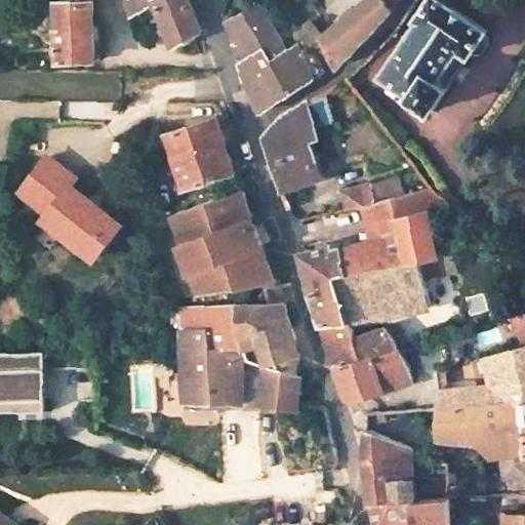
[(57,1),(61,59),(97,58),(97,51),(95,27),(93,0),(57,1)]
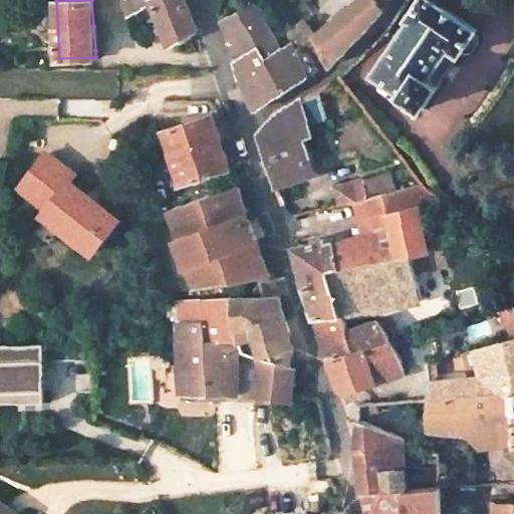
[(125,0),(131,14),(154,1),(172,47),(198,36),(200,35),(184,0),(125,0)]
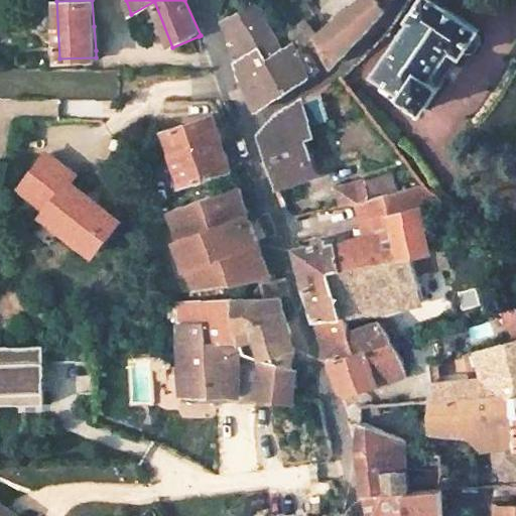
[(358,0),(314,35),(302,42),(294,47),(286,54),(252,4),(224,23),(232,47),(234,46),(240,60),(237,62),(244,86),(259,112),(310,78),(351,40),(370,23),(381,10),(387,0),(358,0)]
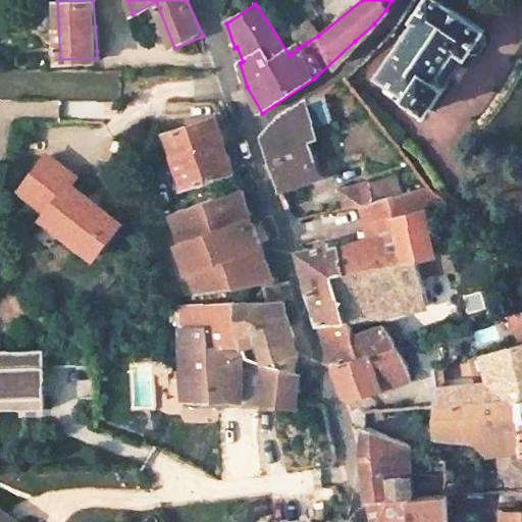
[(412,21),(375,74),(428,109),(468,51),(471,54),(481,50),(485,42),(484,36),(479,33),(482,30),(437,0),(424,0),(411,18),(412,21)]
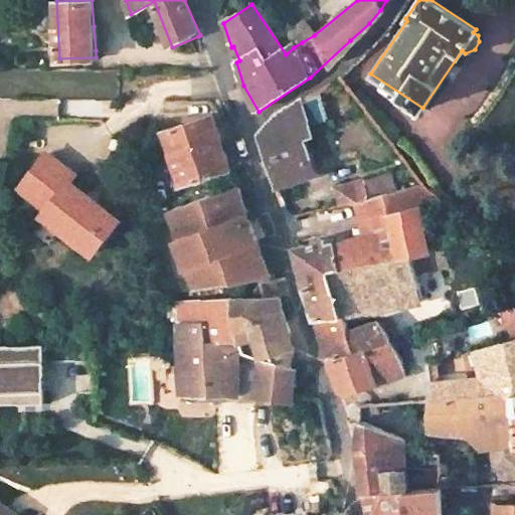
[(305,23),(294,31),(302,42),(314,35),(305,23)]
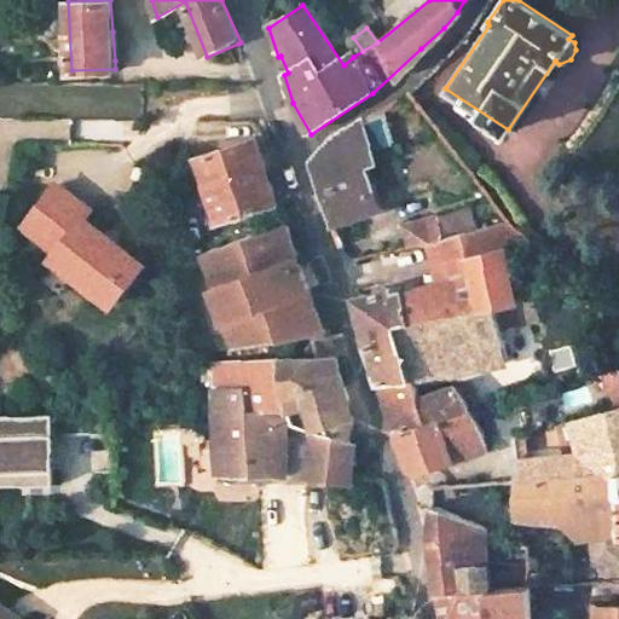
[(316,163),(336,223),(379,207),(364,162),(377,158),(364,120),(335,140),(316,163)]
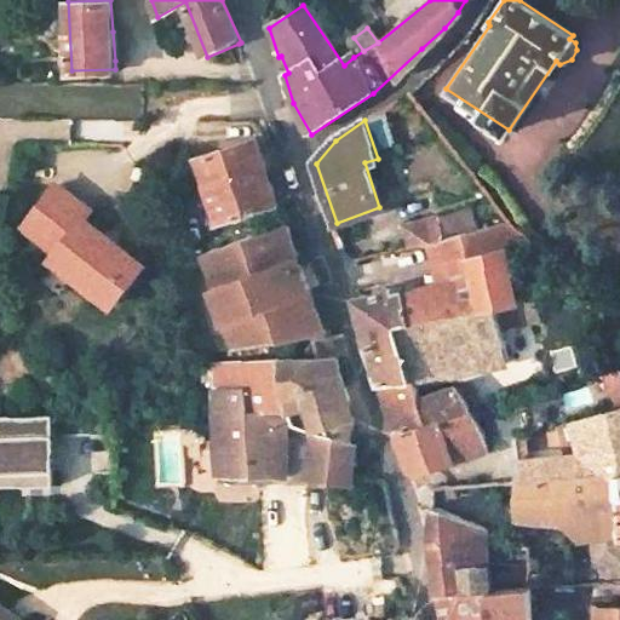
[(268,168),(259,142),(201,158),(220,222),(281,206),(270,174),(268,168)]
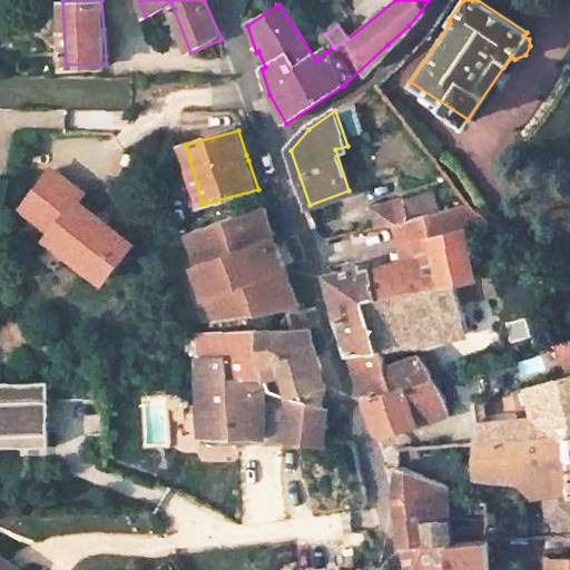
[(20,207),(51,231),(47,237),(84,265),(84,273),(92,279),(100,278),(102,279),(129,244),(75,200),(80,193),(48,169),(20,207)]
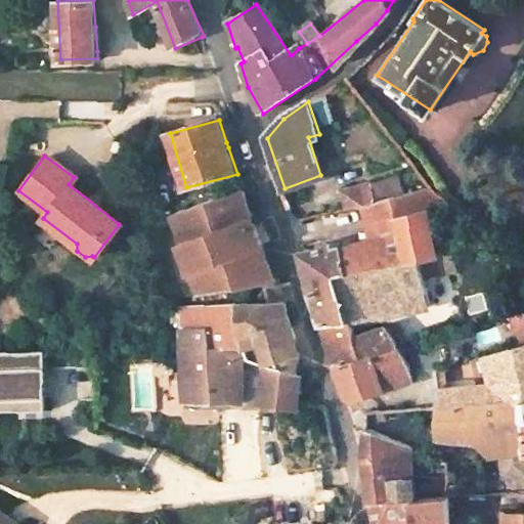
[(372,179),(344,188),(350,208),(368,202),(378,199),(372,179)]
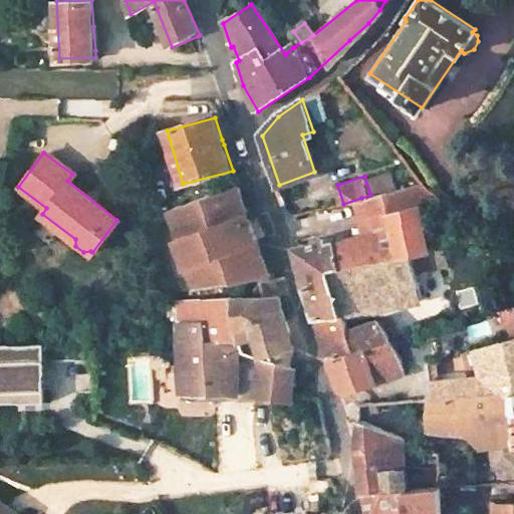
[(351,395),(381,383),(393,379),(405,374),(404,361),(390,339),(379,321),(347,330),(342,315),(347,314),(358,311),(420,297),(407,254),(437,246),(429,216),(416,220),(412,206),(441,197),(427,187),(420,180),(372,195),(383,229),(372,232),(337,244),(328,247),(327,240),(297,250),(319,319),(326,341),(332,360),(339,382),(342,392),(347,392),(351,395)]
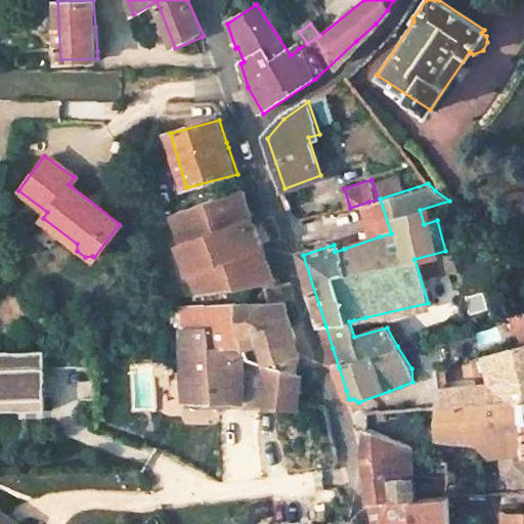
[(188,276),(195,296),(249,289),(246,282),(251,280),(242,256),(257,251),(251,235),(245,218),(234,221),(228,205),(238,201),(236,197),(169,219),(179,245),(174,247),(185,276),(188,276)]
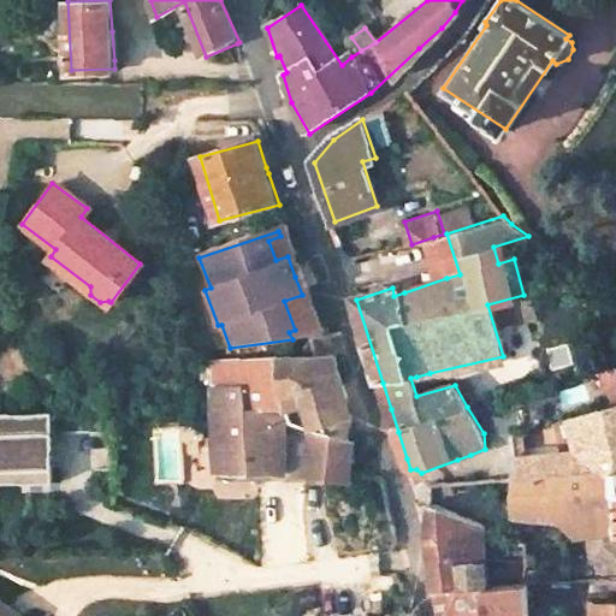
[(433,237),(446,278),(460,274),(446,234),(444,234),(433,237)]
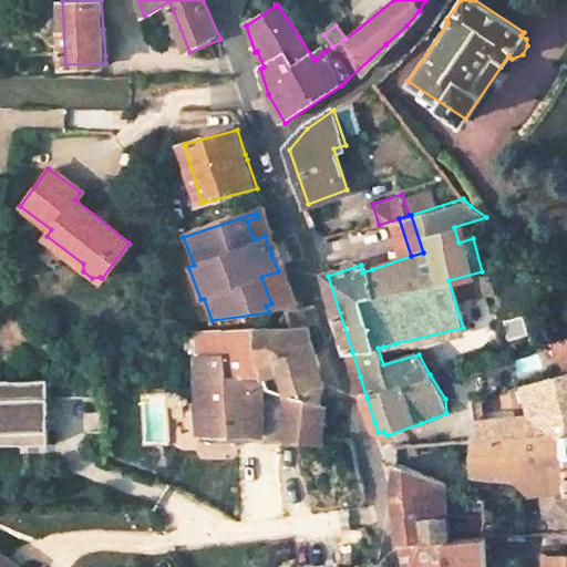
[(258,217),(247,222),(254,239),(265,236),(258,217)]
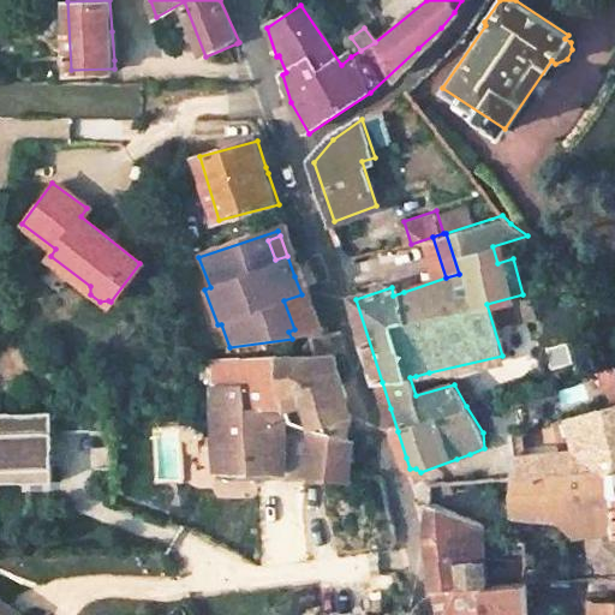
[(288,332),(292,339),(317,335),(302,294),(284,300),(294,329),(288,332)]
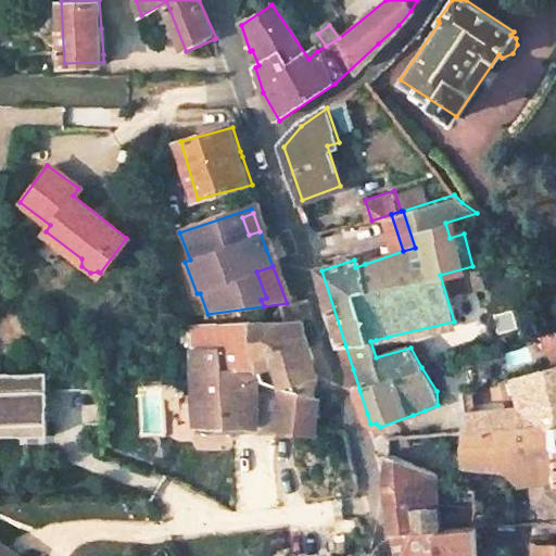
[(300,303),(289,304),(294,321),(304,320),(300,303)]
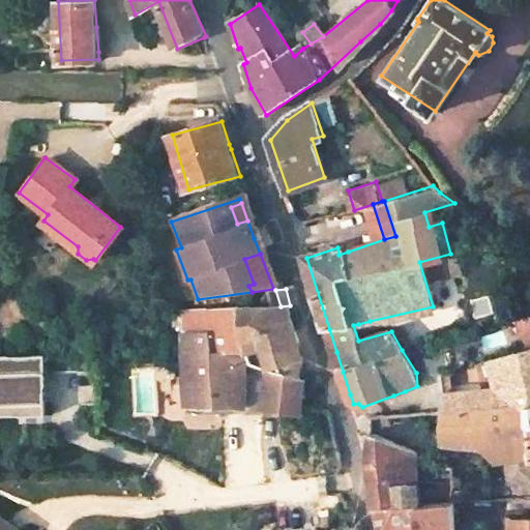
[(271,290),(273,310),(244,307),(213,306),(185,307),(184,330),(184,357),(194,405),(251,409),(267,410),(271,410),(306,416),(304,382),(299,376),(303,357),(298,356),(300,340),(290,305),(281,306),(275,290),(271,290)]
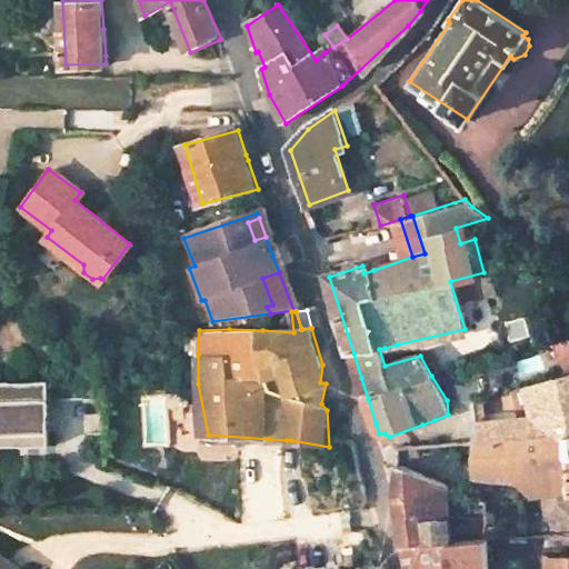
[(568,370),(523,385),(528,398),(535,417),(472,425),(473,430),(475,440),(477,476),(518,479),(531,488),(531,496),(545,496),(548,521),(568,520),(568,370)]
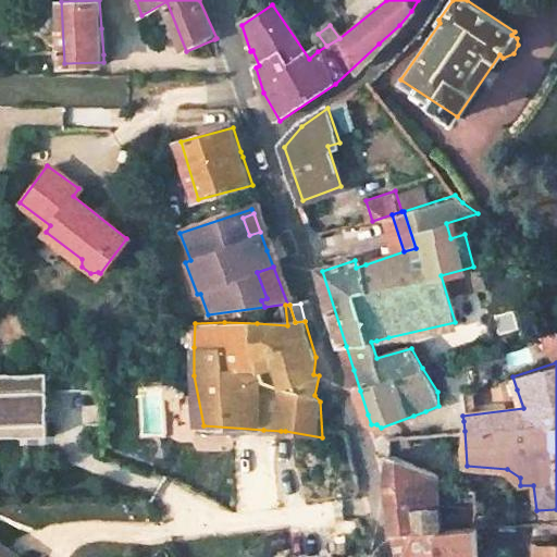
[(512,376),(483,385),(486,394),(517,390),(512,376)]
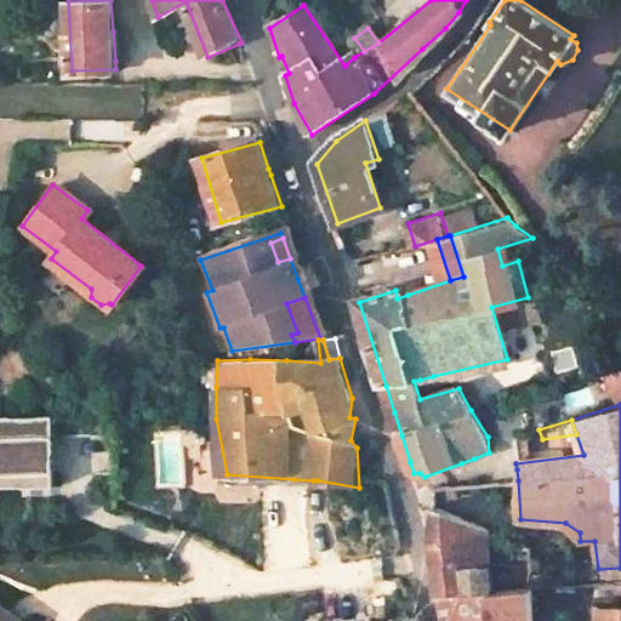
[(0,479),(44,479),(43,440),(50,440),(49,421),(0,421),(0,479)]
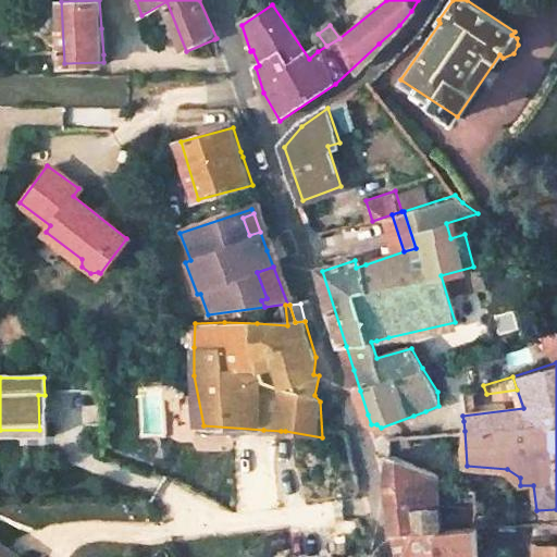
[(285,438),(285,431),(281,431),(263,430),(203,425),(203,434),(285,438)]
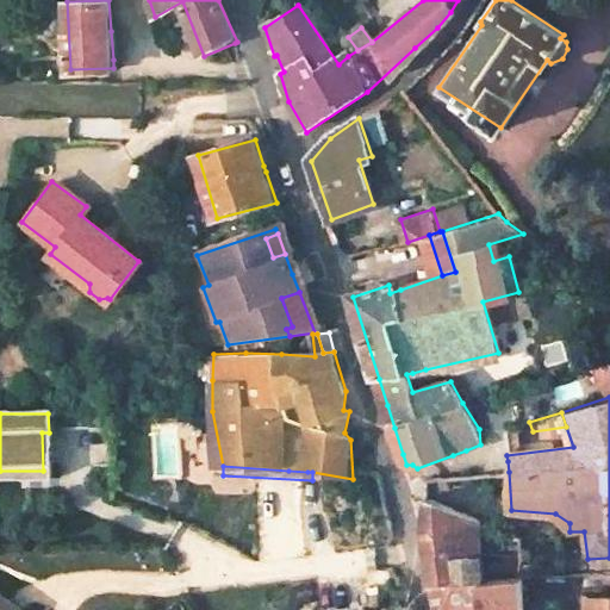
[(0,471),(0,480),(43,480),(43,471),(0,471)]
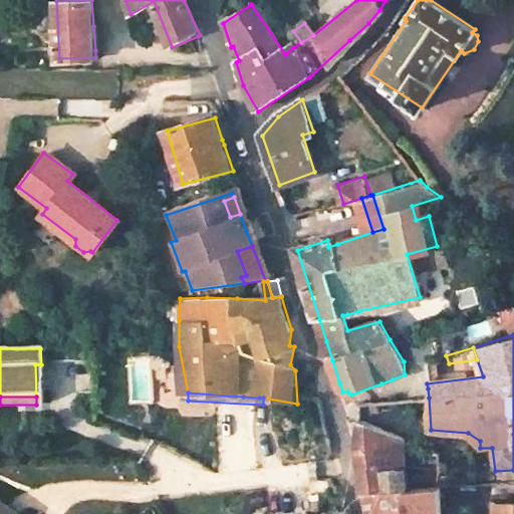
[(438,488),(408,490),(407,476),(405,449),(404,438),(400,437),(362,421),(355,440),(355,449),(358,465),(364,492),(366,513),(438,513),(438,504),(438,488)]
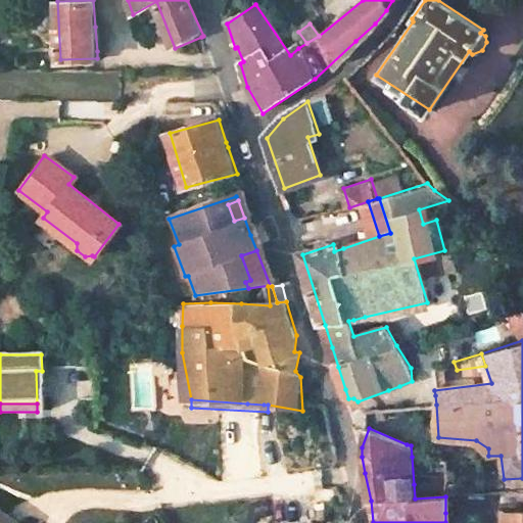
[(414,445),(411,445),(412,457),(431,467),(430,484),(414,484),(415,498),(445,496),(445,463),(414,445)]
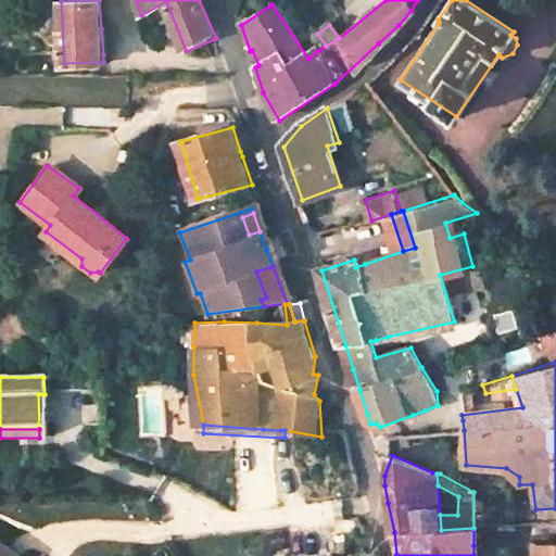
[(0,555),(17,555),(0,543),(0,555)]
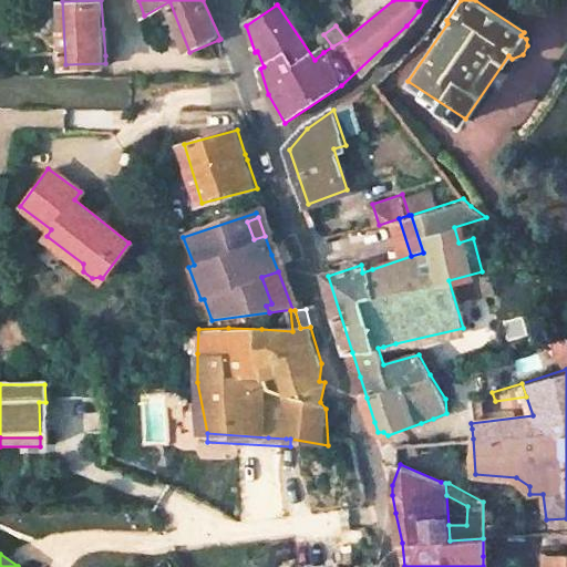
[(483,556),(483,566),(515,566),(515,554),(483,556)]
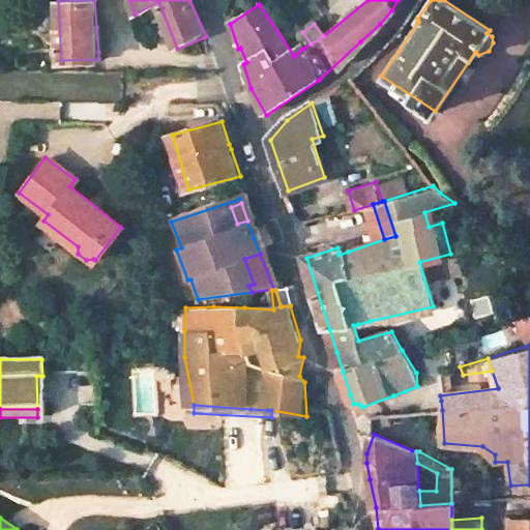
[(529,529),(529,519),(509,519),(508,529),(529,529)]
